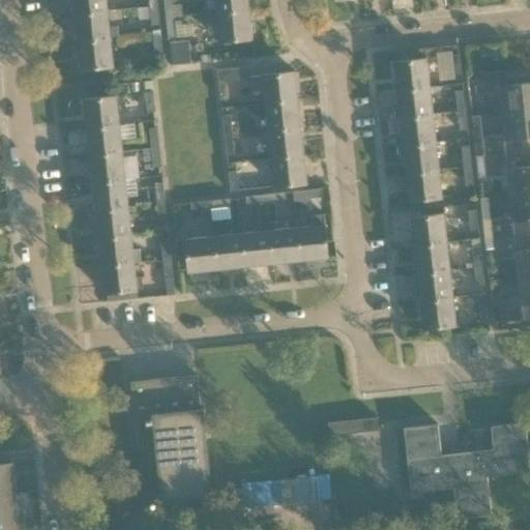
[(72,0),(75,15),(108,11),(106,0),(72,0)]
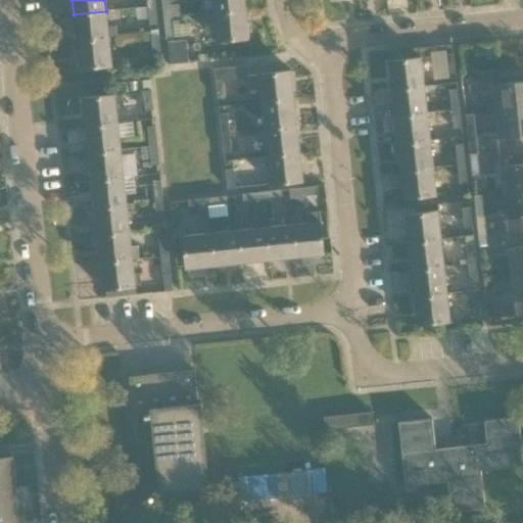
[(172,19),(169,0),(163,0),(161,0),(164,20),(172,19)]
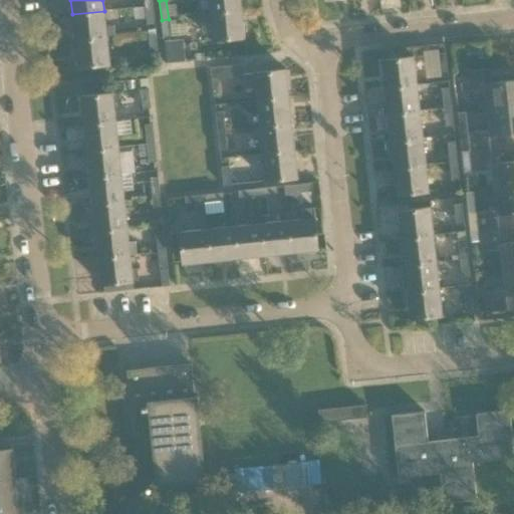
[(208,0),(210,15),(242,12),(240,0),(208,0)]
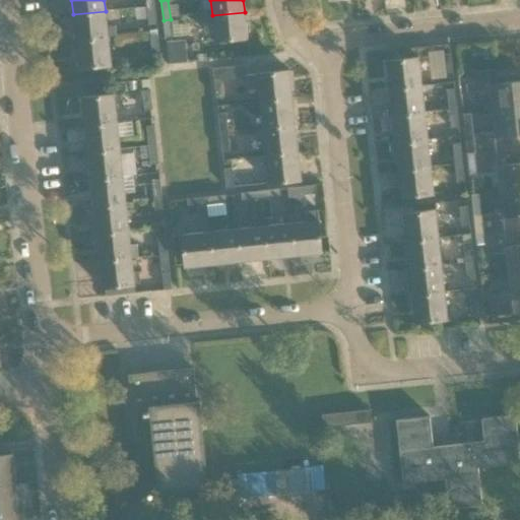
[(154,6),(147,7),(149,25),(156,24),(154,6)]
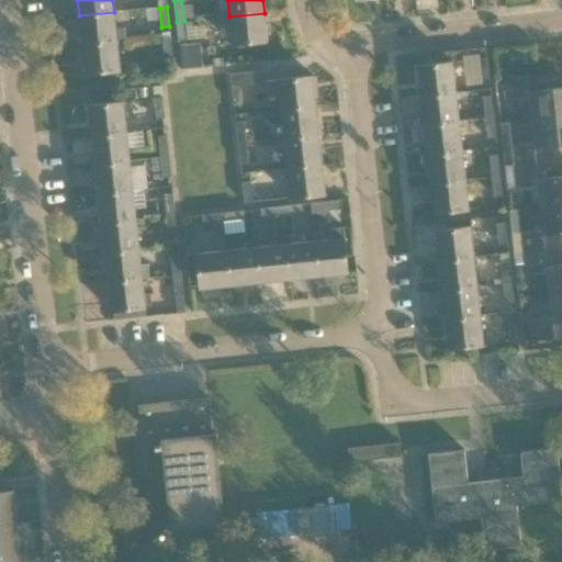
[(114,12),(79,15),(82,45),(117,42),(116,38),(125,37),(124,26),(115,27),(114,12)]
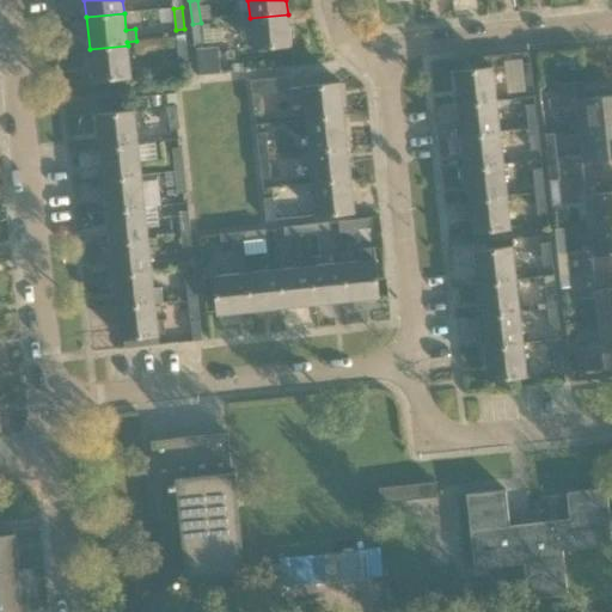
[(291,47),(288,14),(250,18),(252,50),(291,47)]
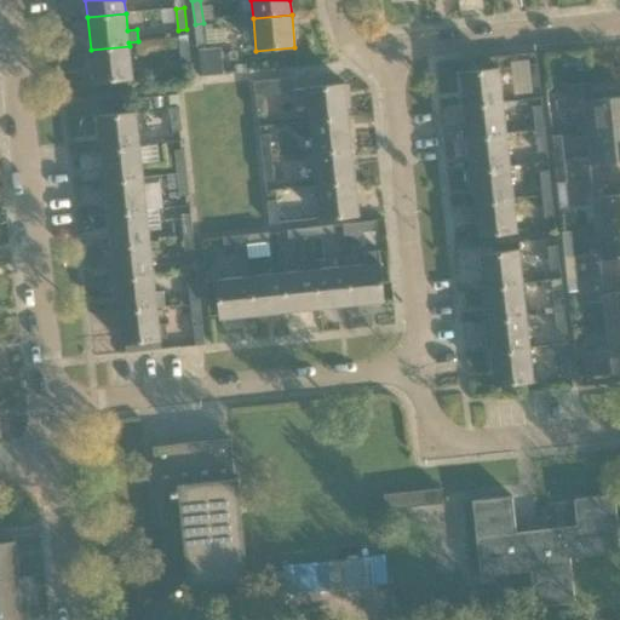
[(206,45),(204,23),(195,24),(196,46),(206,45)]
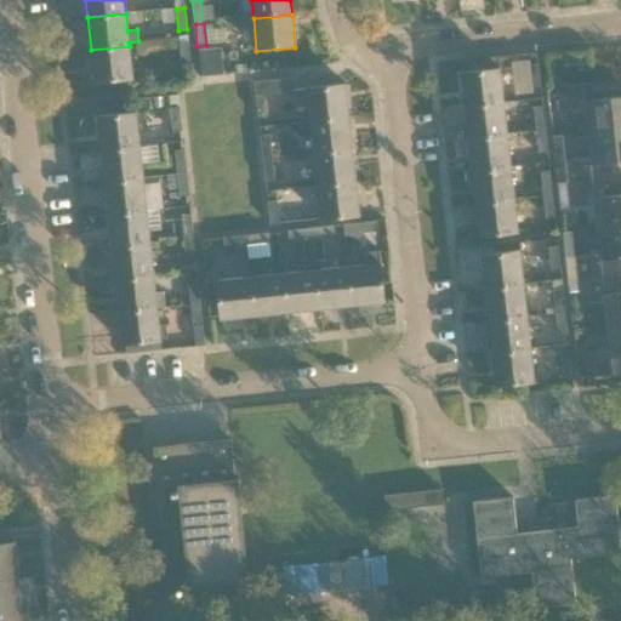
[(178,45),(181,68),(191,67),(188,44),(178,45)]
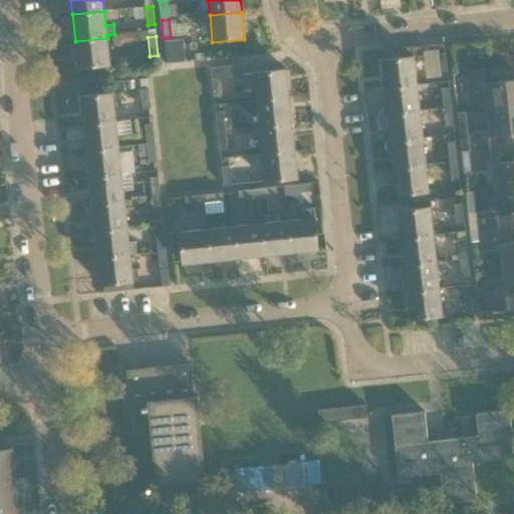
[(107,38),(75,41),(78,69),(109,65),(107,38)]
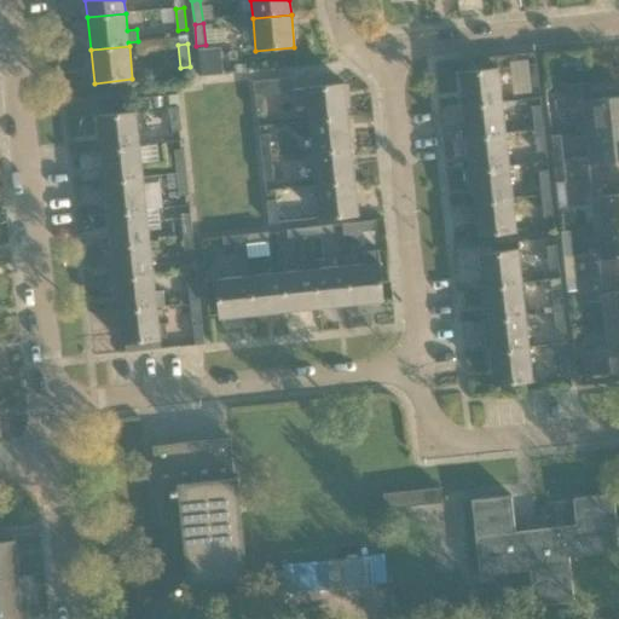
[(201,76),(224,75),(220,47),(198,50),(201,76)]
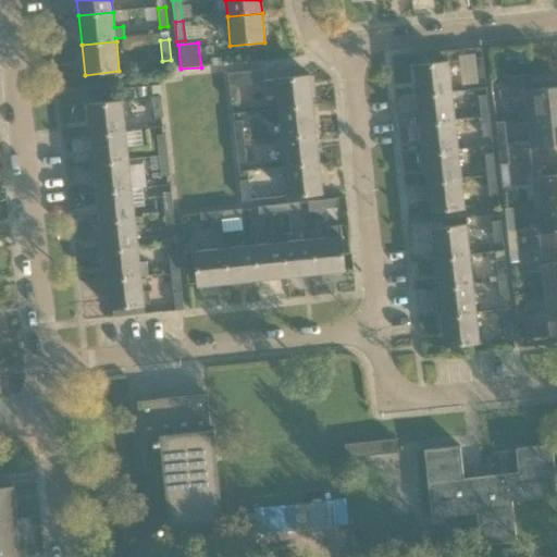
[(475,60),(477,81),(486,79),(484,59),(475,60)]
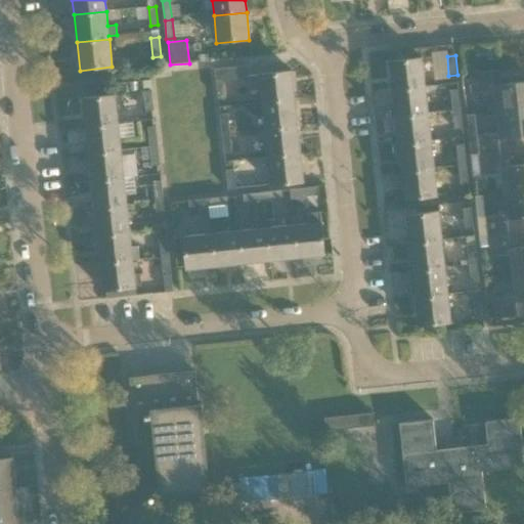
[(389,61),(392,90),(424,86),(421,58),(389,61)]
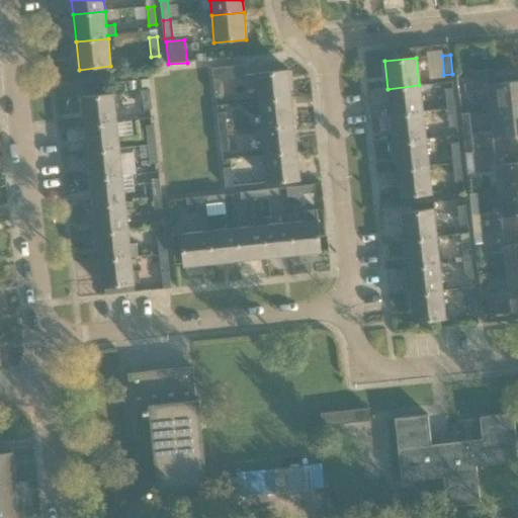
[(211,69),(216,97),(224,96),(222,81),(245,78),(243,66),(211,69)]
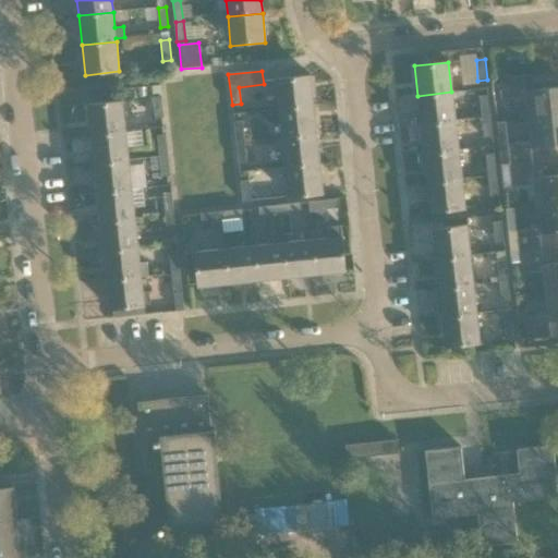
[(275,80),(278,110),(313,106),(310,75),(275,80)]
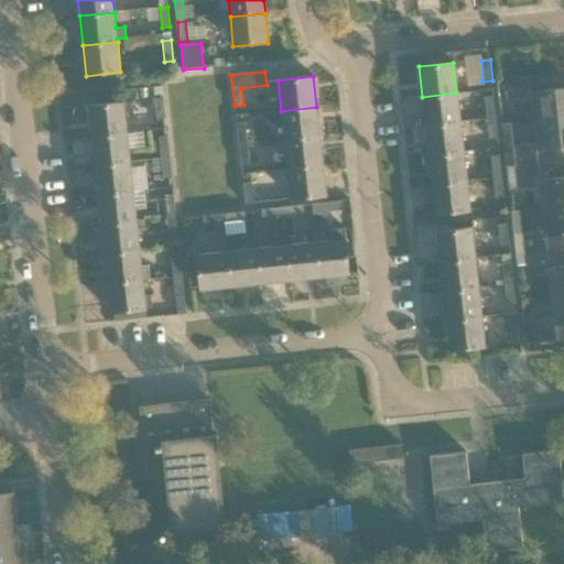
[(529,98),(531,120),(563,116),(563,88),(538,91),(535,76),(506,79),(507,94),(508,100),(529,98)]
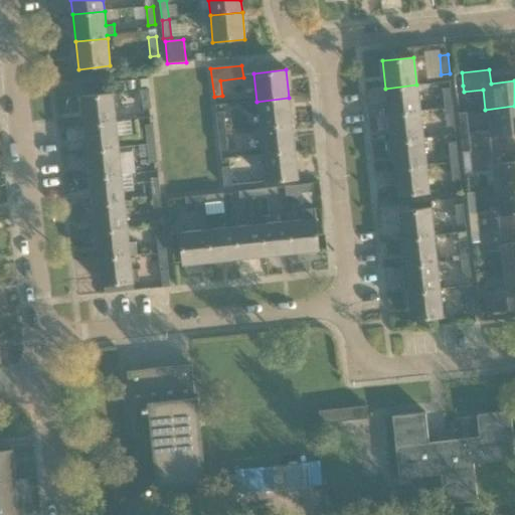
[(419,112),(416,84),(385,89),(388,116),(419,112)]
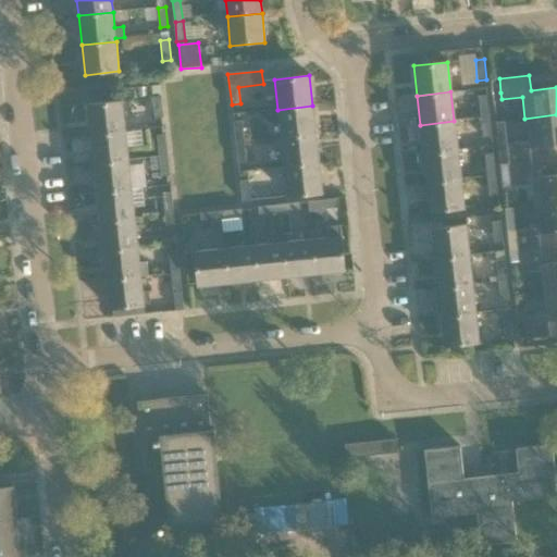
[(152,98),(155,119),(162,119),(160,97),(152,98)]
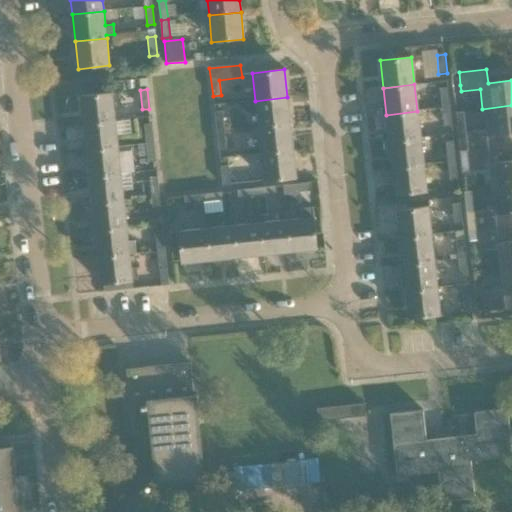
[(440,90),(442,109),(450,108),(448,89),(440,90)]
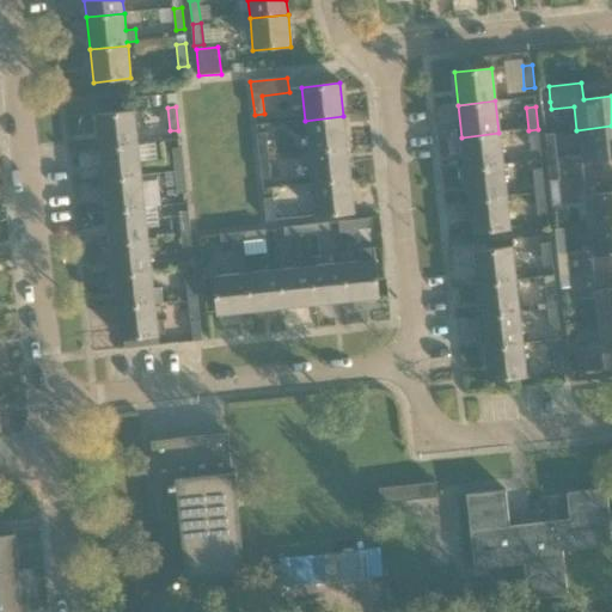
[(97,116),(101,150),(139,145),(135,111),(97,116)]
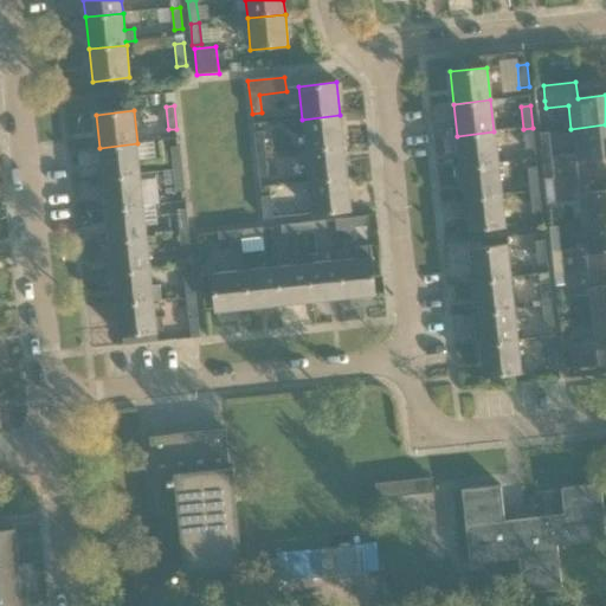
[(555,114),(539,116),(541,133),(558,130),(555,114)]
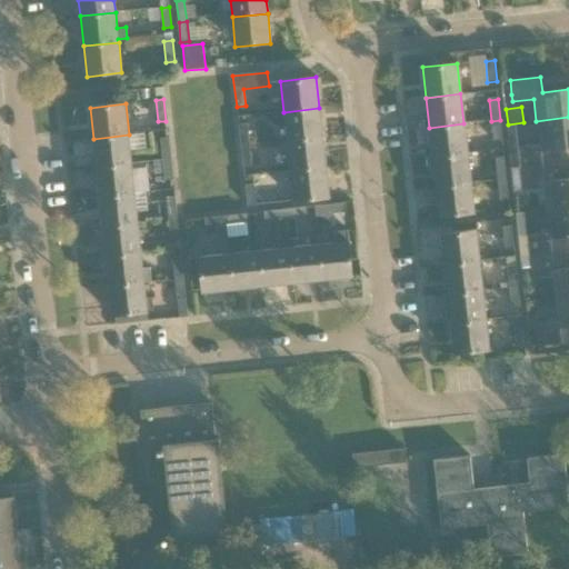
[(287,142),(322,138),(319,108),(283,112),(272,113),(275,126),(285,125),(287,142)]
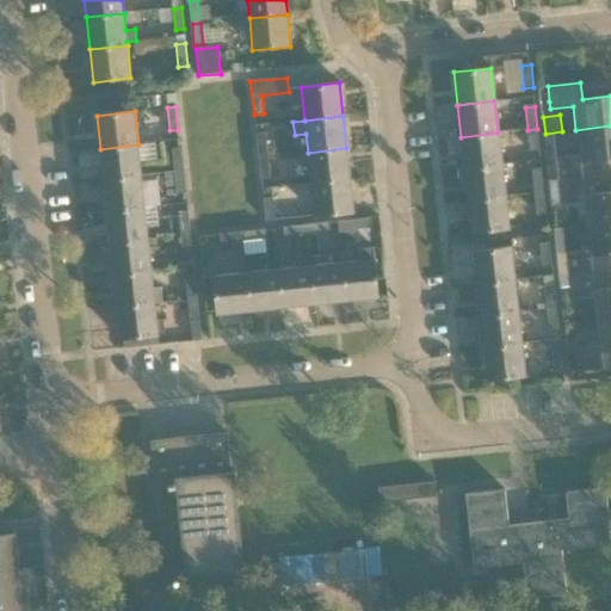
[(556,161),(557,180),(591,178),(588,160),(610,158),(610,125),(575,130),(578,155),(555,156),(556,161)]
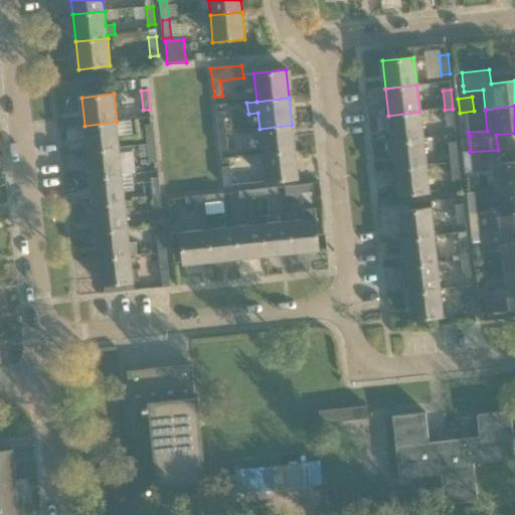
[(455,127),(453,109),(445,110),(447,128),(455,127)]
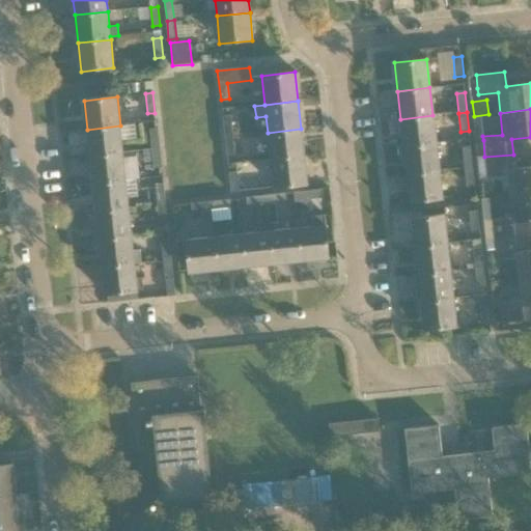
[(223,116),(225,137),(232,136),(230,115),(223,116)]
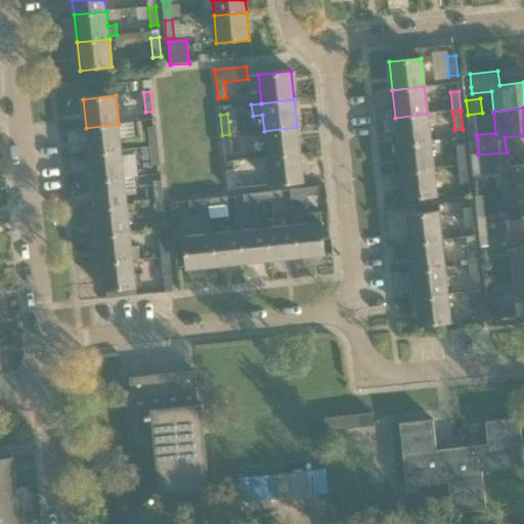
[(430,141),(427,114),(395,118),(398,144),(430,141)]
